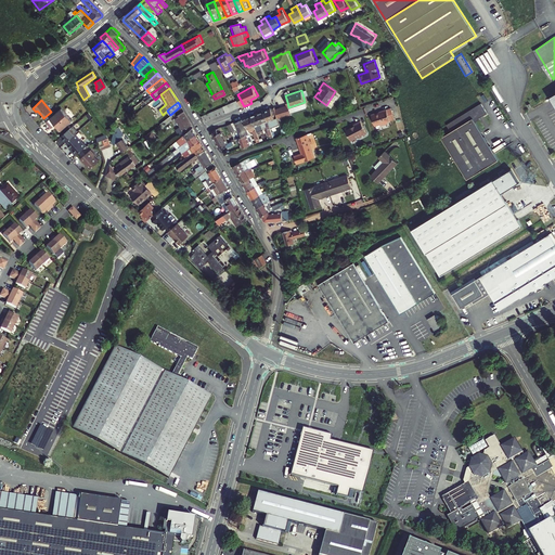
[(285,103),(275,106),(279,115),(288,112),(285,103)]
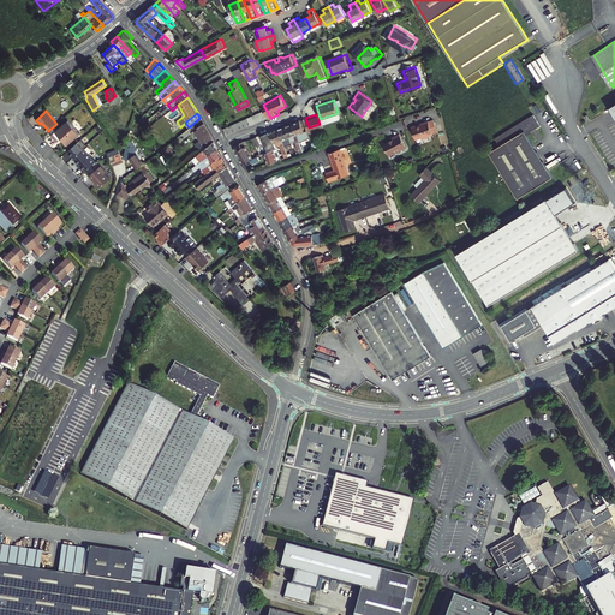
[(541,125),(533,114),(495,138),(500,145),(489,153),(519,198),(554,177),(527,136),(532,133),(531,131),(541,125)]
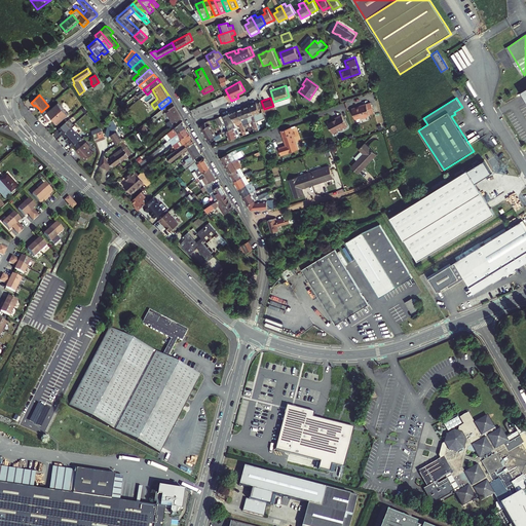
[(354,106),(359,116),(364,115),(364,116),(371,114),(371,112),(377,110),(374,100),(363,103),(363,105),(360,106),(360,104),(354,106)]
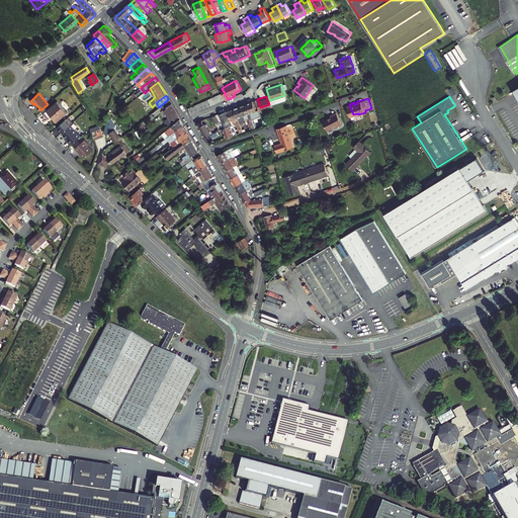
[(257,99),(256,99),(246,103),(254,124),(257,122),(255,117),(260,116),(257,108),(259,107),(257,99)]
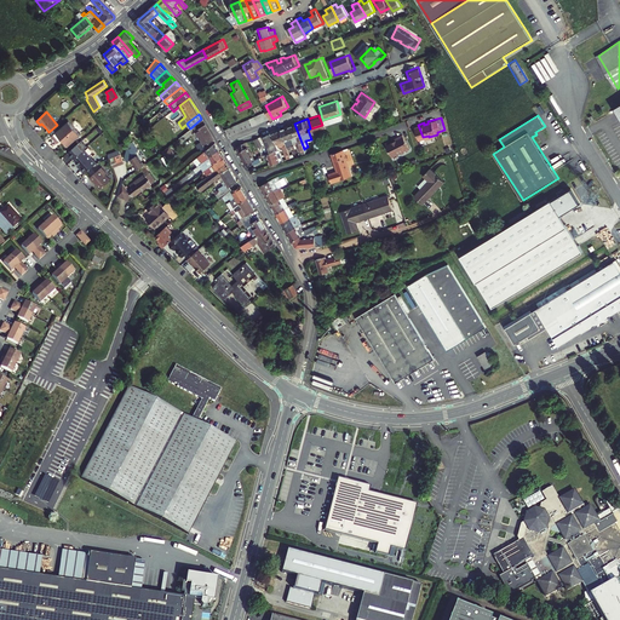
[(68,121),(51,137),(57,144),(61,141),(62,139),(68,145),(80,135),(68,121)]
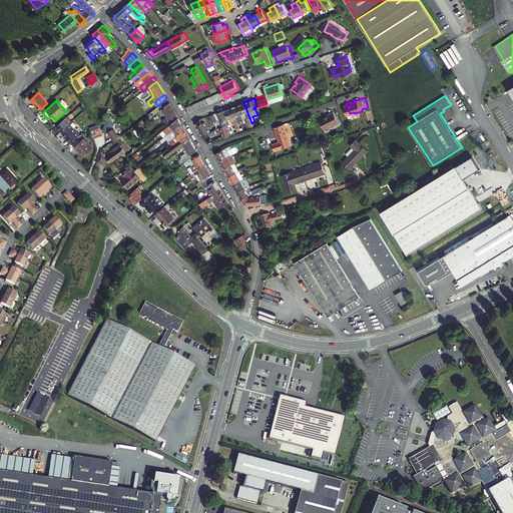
[(251,123),(243,102),(237,104),(241,114),(244,113),(248,124),(251,123)]
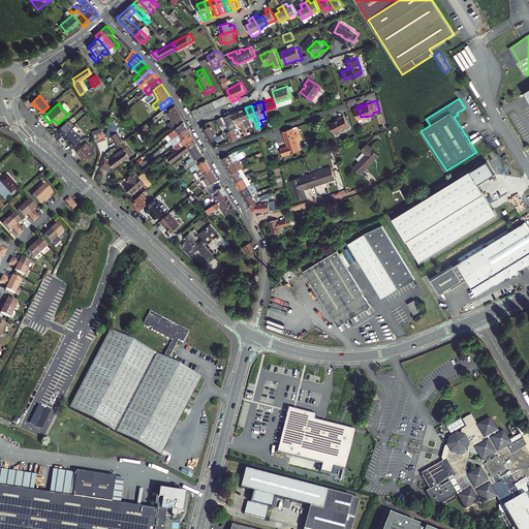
[(182,119),(175,106),(167,111),(173,119),(167,123),(172,129),(176,125),(176,124),(182,120),(182,119)]
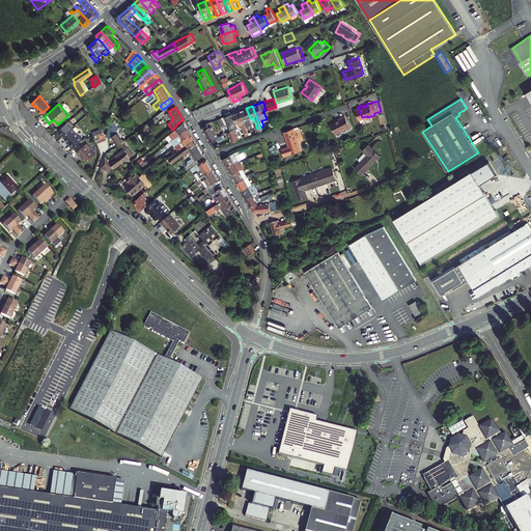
[(250,118),(246,108),(240,111),(244,121),(247,120),(249,126),(252,124),(250,118)]
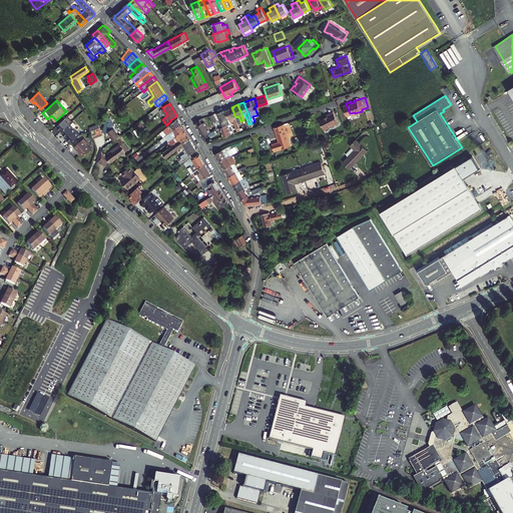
[(235,117),(231,107),(225,110),(230,121),(233,120),(236,131),(237,131),(240,130),(236,119),(235,117)]
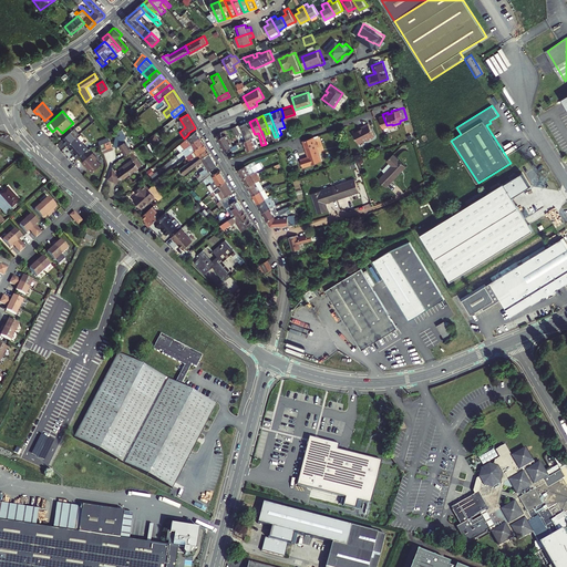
[(375,133),(369,121),(361,125),(362,126),(361,127),(361,129),(360,129),(359,129),(353,131),(359,141),(368,137),(369,138),(374,136),(373,134),(375,133)]
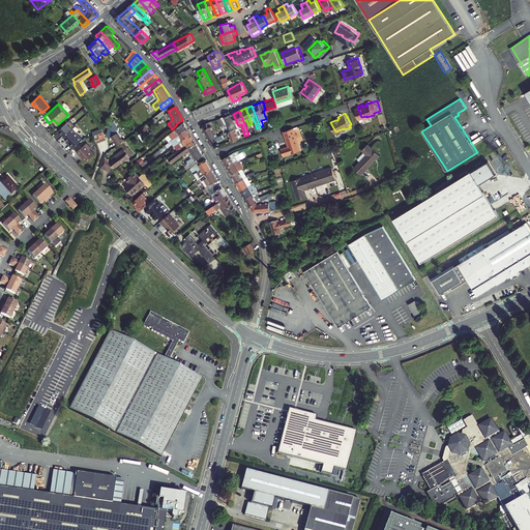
[(238,125),(233,114),(226,117),(232,128),(238,125)]
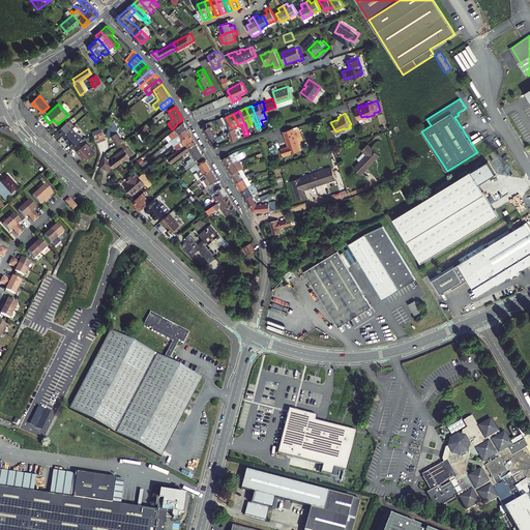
[(59,129),(63,135),(75,124),(69,119),(59,129)]
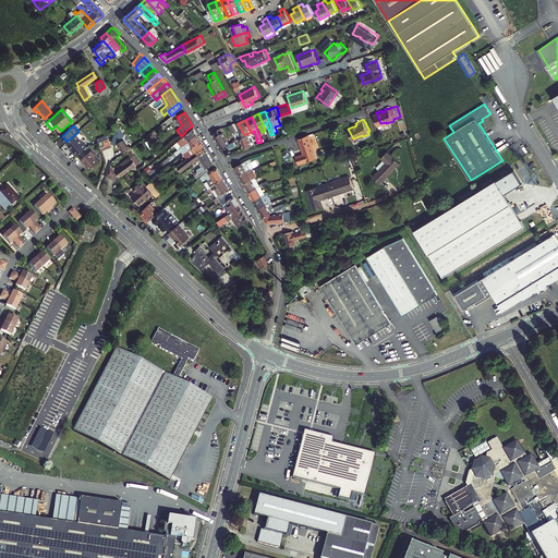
[(221,148),(228,144),(230,143),(222,129),(221,128),(219,129),(213,132),(213,133),(221,148)]
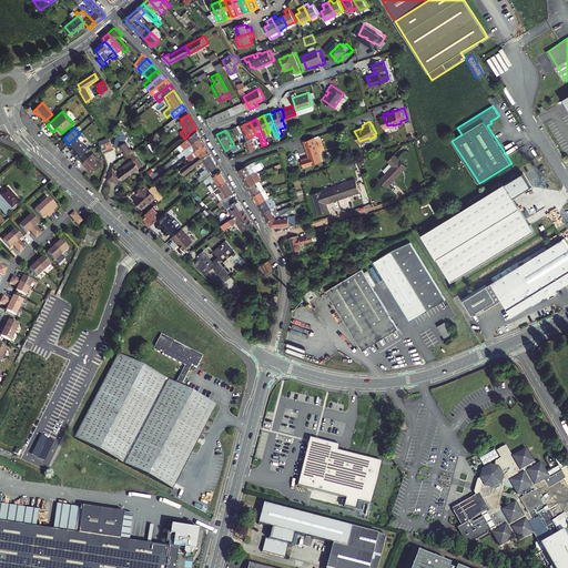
[(185,149),(200,138),(196,131),(182,143),(185,149)]
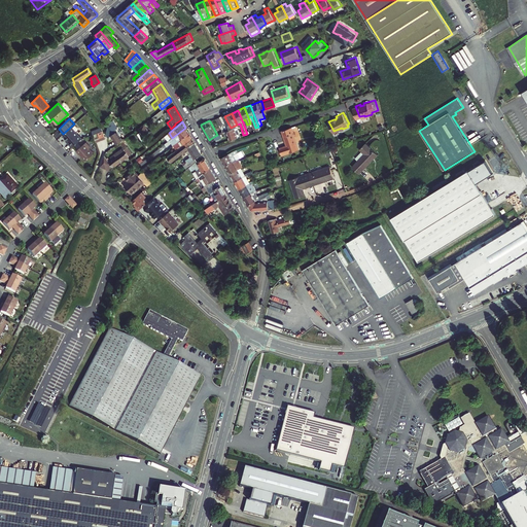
[(145,124),(139,128),(144,136),(150,131),(145,124)]
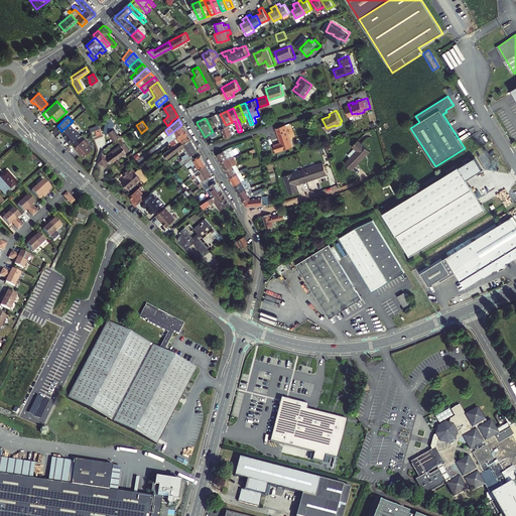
[(105,132),(106,134),(108,133),(114,141),(120,137),(110,123),(106,126),(105,128),(107,130),(105,132)]
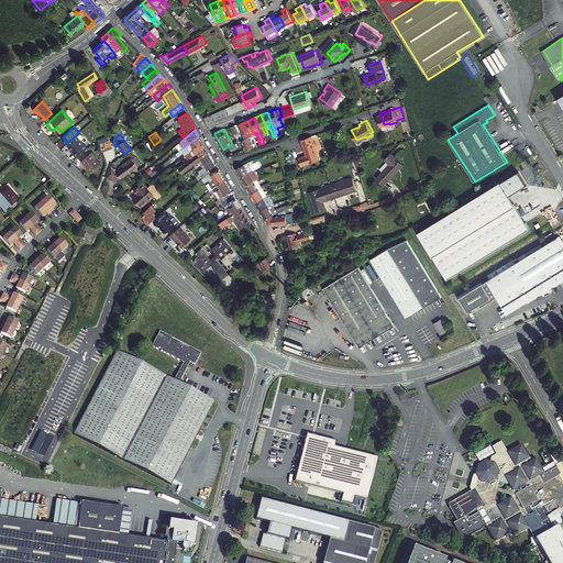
[(243,140),(245,150),(254,146),(251,139),(255,138),(254,134),(243,140)]
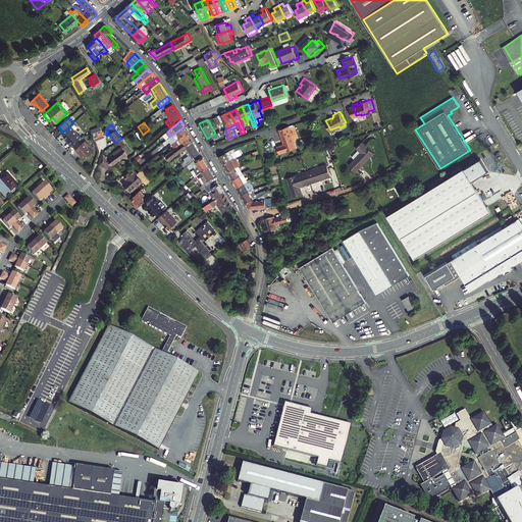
[(276,145),(279,153),(297,147),(291,124),(280,128),(284,143),(276,145)]
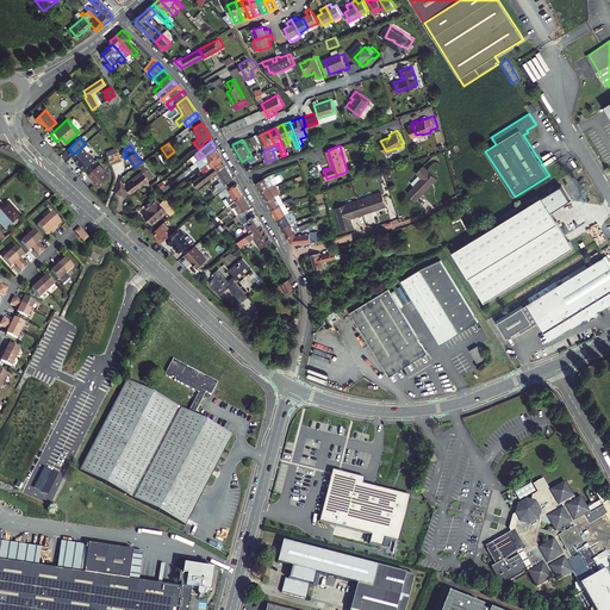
[(78,163),(83,170),(95,160),(83,147),(73,155),(80,162),(78,163)]
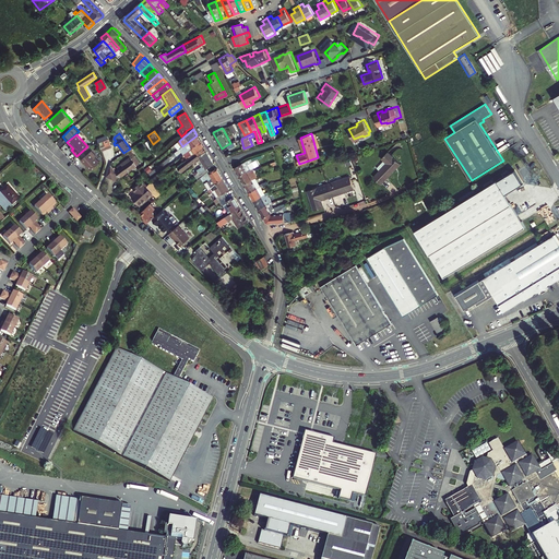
[(187,153),(201,141),(197,135),(182,146),(187,153)]
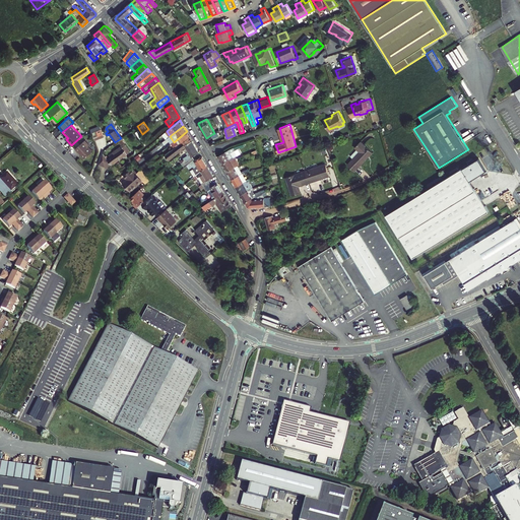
[(177,147),(190,137),(187,131),(174,142),(177,147)]
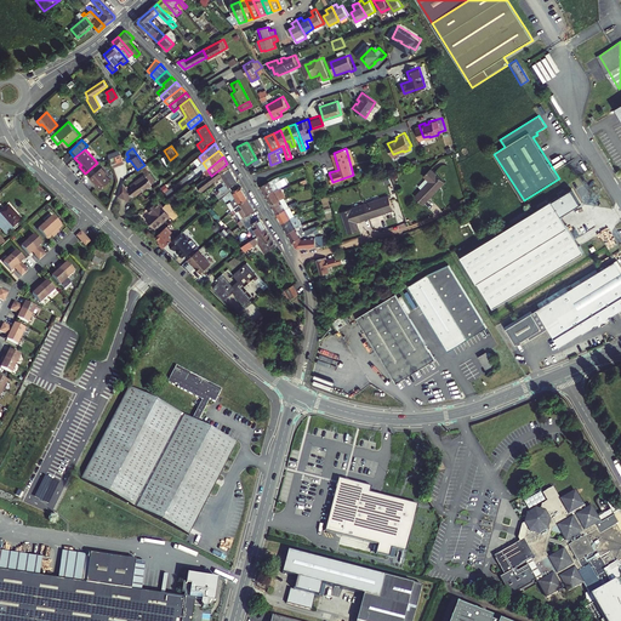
[(221,174),(229,169),(227,164),(211,176),(209,178),(198,186),(201,192),(222,175),(221,174)]
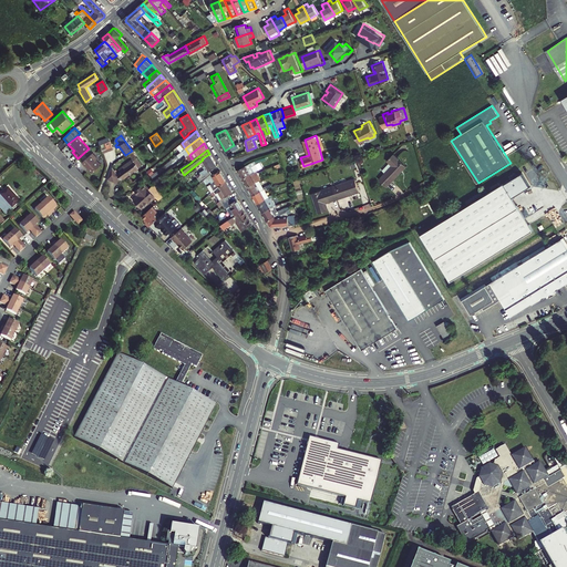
[(393,164),(381,177),(389,185),(408,164),(395,152),(389,160),(393,164)]
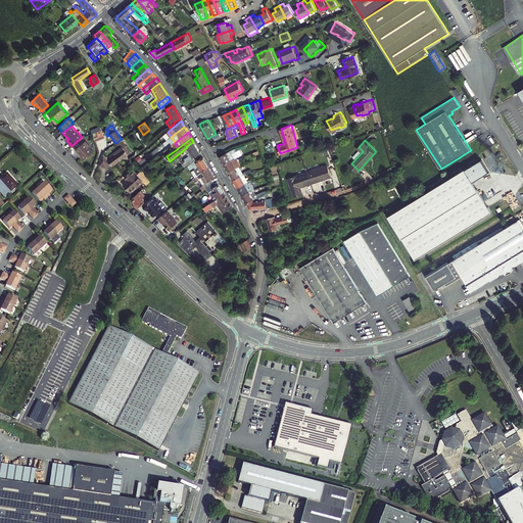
[(76,150),(79,153),(80,152),(82,154),(82,155),(86,159),(93,152),(89,147),(90,146),(85,141),(76,150)]
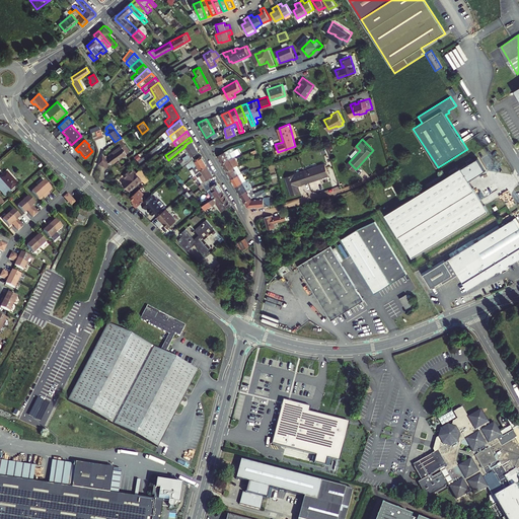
[(122,140),(117,143),(121,150),(115,154),(114,151),(109,154),(110,157),(107,158),(109,161),(112,164),(114,162),(127,153),(130,152),(122,140)]
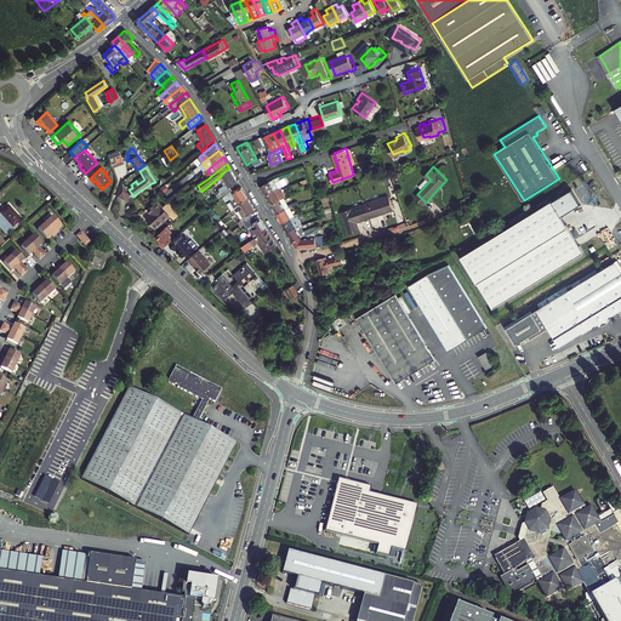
[(222,175),(223,176),(220,178),(226,189),(222,193),(224,195),(232,189),(229,187),(238,181),(229,169),(221,174),(222,175)]
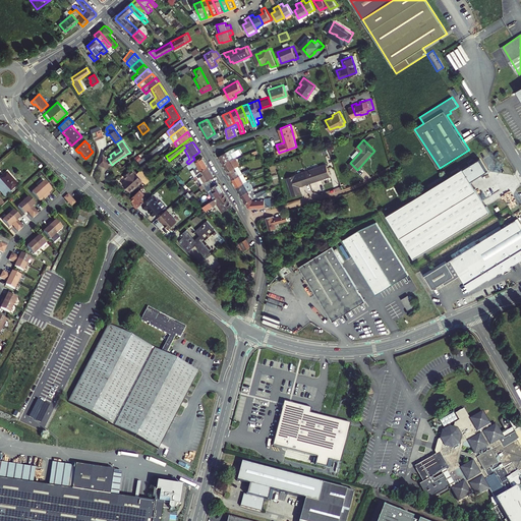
[(232,148),(219,156),(224,164),(231,159),(229,155),(234,151),(232,148)]
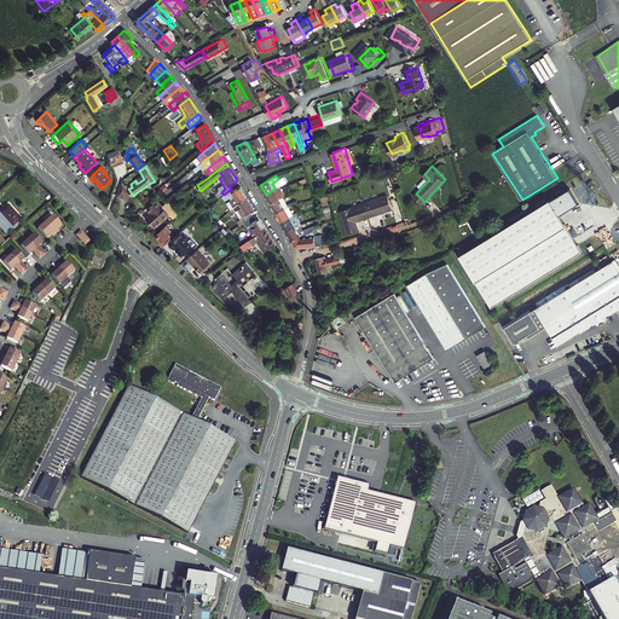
[(119,194),(125,196),(131,192),(128,189),(122,180),(119,194)]
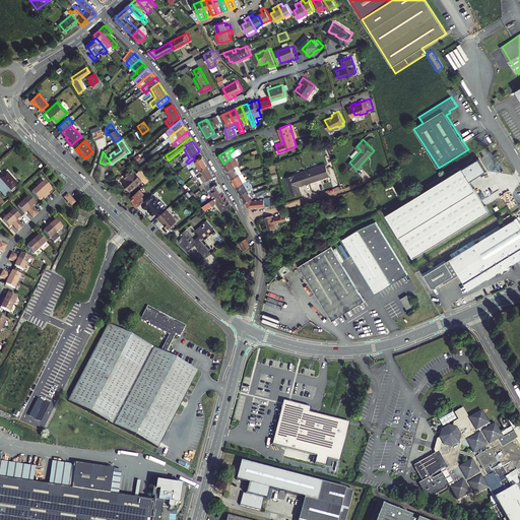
[(187,165),(189,168),(192,167),(193,168),(192,169),(196,175),(200,172),(208,167),(202,156),(195,160),(194,158),(188,164),(187,165)]
